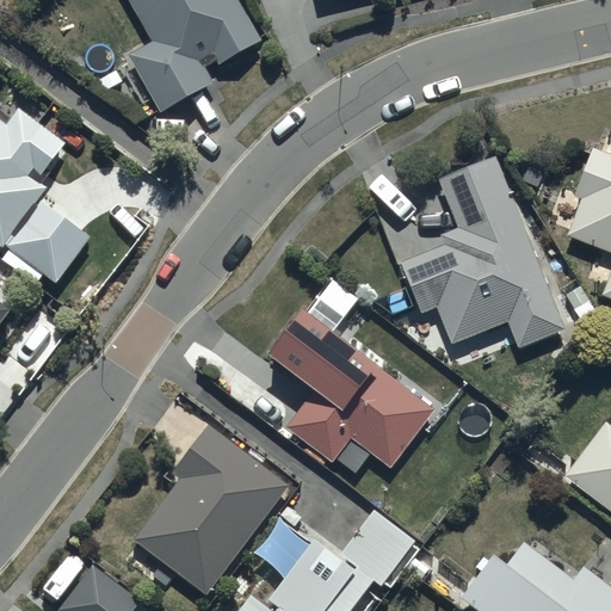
[(129,0),(150,38),(128,51),(160,109),(211,80),(202,63),(215,56),(217,61),(259,37),(238,0),(129,0)]
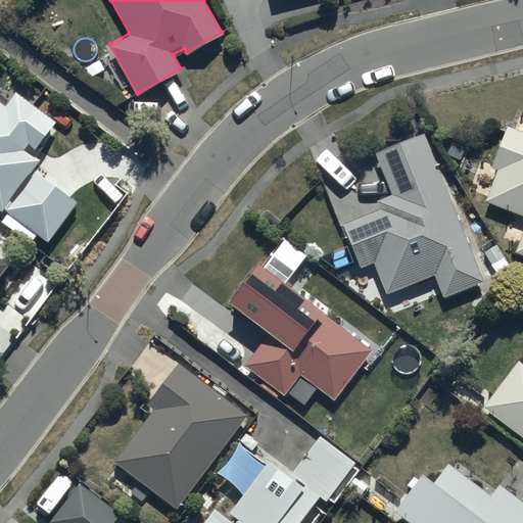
[(55,121),(13,90),(3,104),(0,101),(0,209),(2,207),(8,211),(3,218),(13,225),(17,219),(47,240),(77,199),(32,167),(38,159),(22,147),(26,142),(35,148),(55,121)]
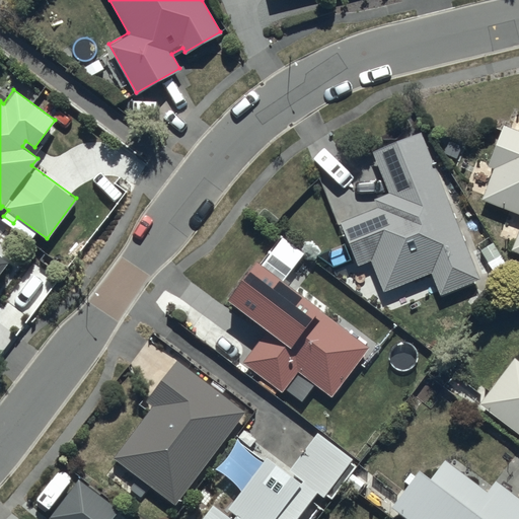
[(518,226),(511,247),(518,250),(518,129),(503,123),(486,164),(493,166),(491,170),(480,198),(518,212),(518,226)]
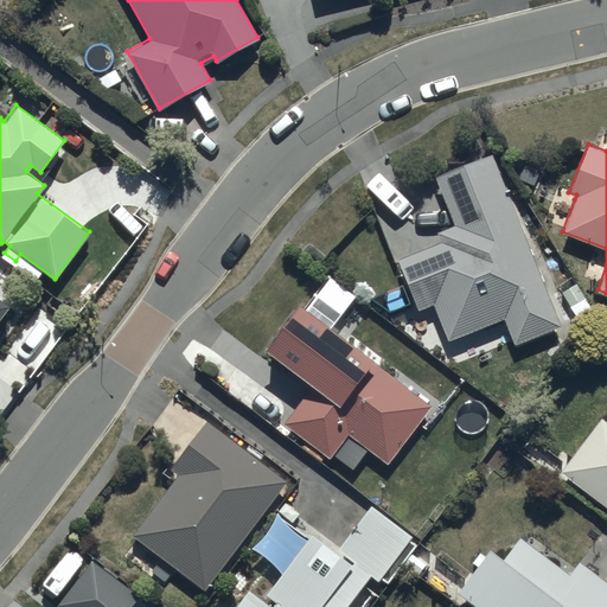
[(560,325),(491,153),(435,174),(455,223),(436,230),(441,241),(397,257),(417,307),(433,301),(448,338),(504,315),(515,343),(560,325)]
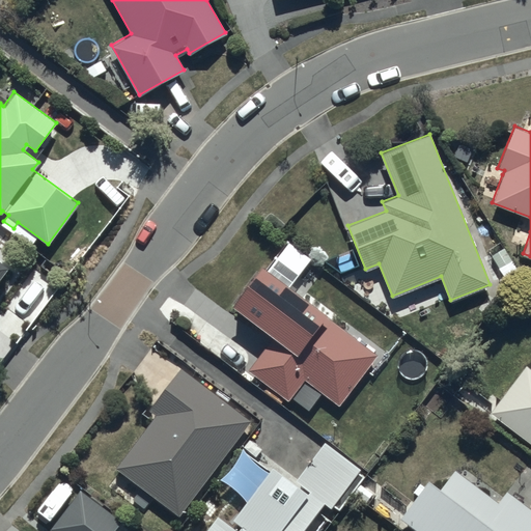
[(324,309),(261,262),(232,303),(274,333),(247,369),(287,399),(303,378),(338,404),(374,355),(386,363),(391,357),(325,308),(324,309)]
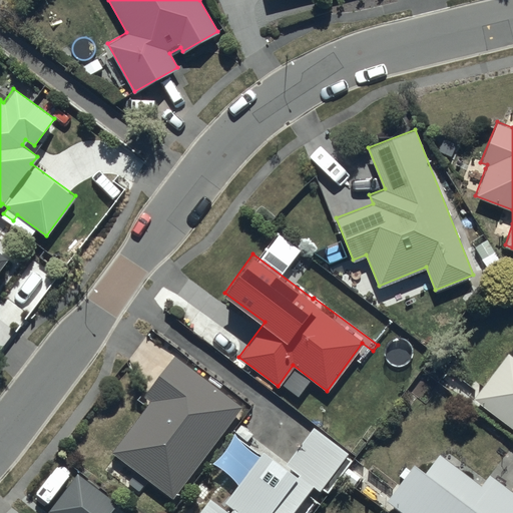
[(512,355),(508,352),(473,397),(512,428),(512,355)]
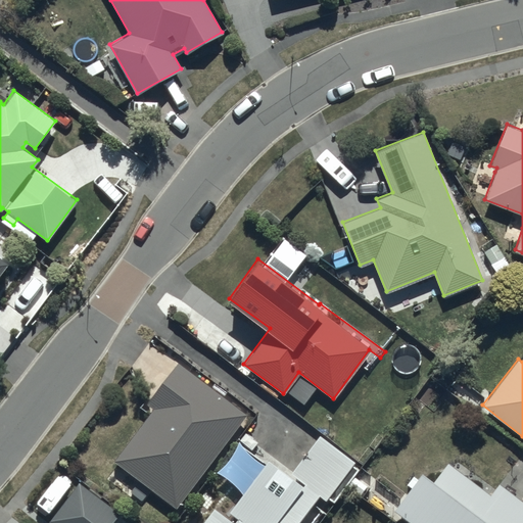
[(113,459),(175,507),(246,414),(178,361),(146,402),(153,408),(113,459)]
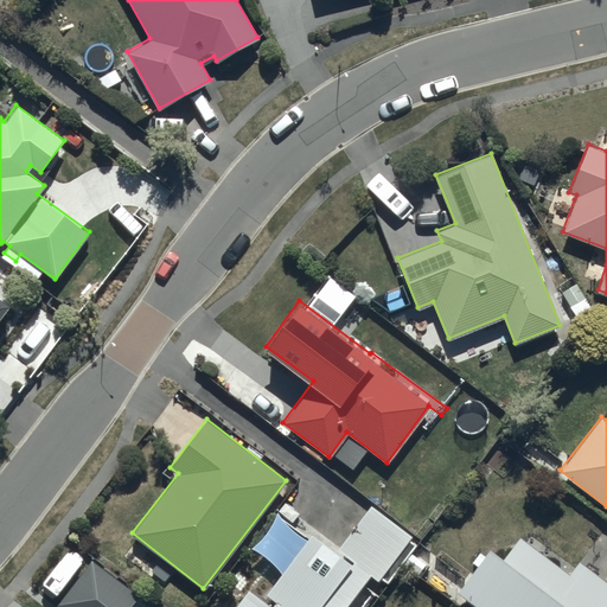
[(247,587),(231,606),(345,606),(371,574),(377,579),(381,575),(387,579),(414,543),(408,538),(410,536),(370,504),(334,549),(311,531),(261,596),(247,587)]
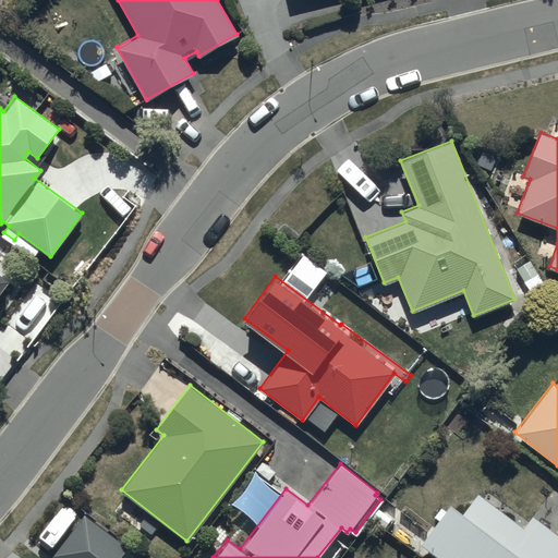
[(450,502),(420,544),(438,557),(557,557),(557,532),(531,513),(522,525),(494,505),(495,504),(496,502),(496,501),(497,500),(497,499),(497,498),(497,497),(497,496),(497,495),(497,494),(496,494),(496,493),(496,492),(495,490),(494,489),(493,488),(492,488),(490,487),(489,487),(488,487),(487,487),(486,487),(485,487),(484,487),(483,488),(482,488),(481,489),(480,490),(478,492),(478,493),(463,512),(450,502)]
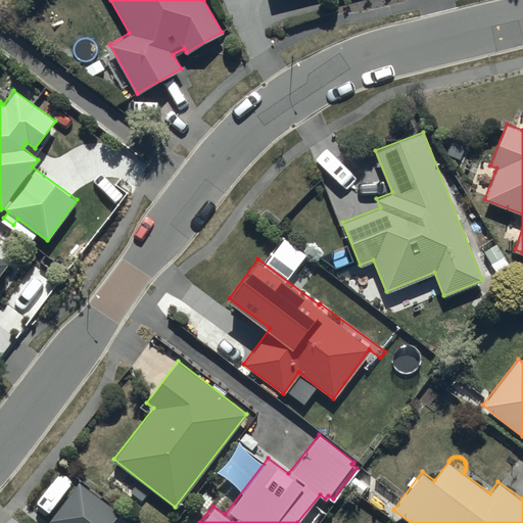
[(80,481),(49,519),(54,522),(109,522),(119,512),(80,481)]
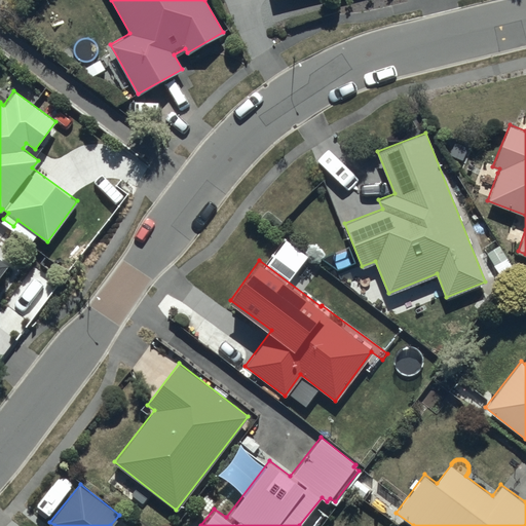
All buildings are outlined.
